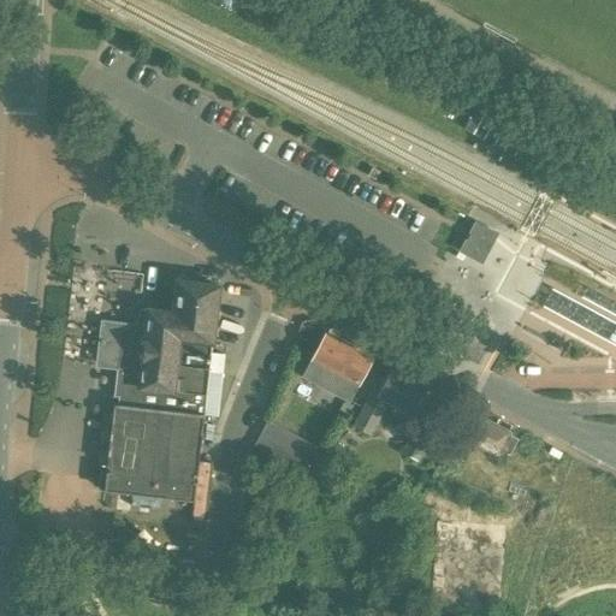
[(535,137),(477,106),(465,129),(523,160),(535,137)]
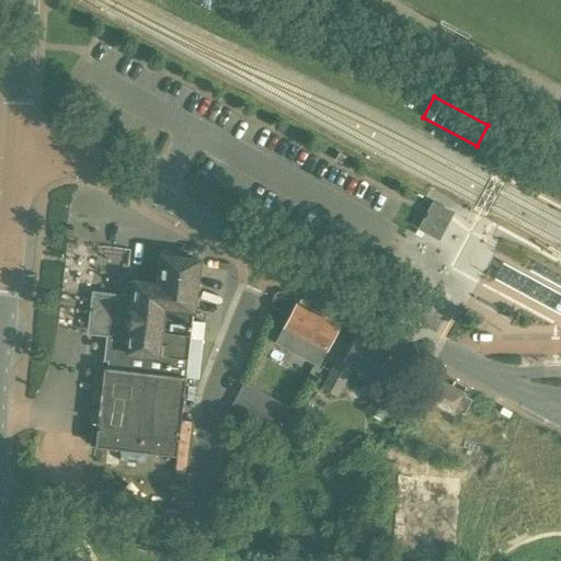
[(439,240),(454,213),(433,201),(418,228),(439,240)]
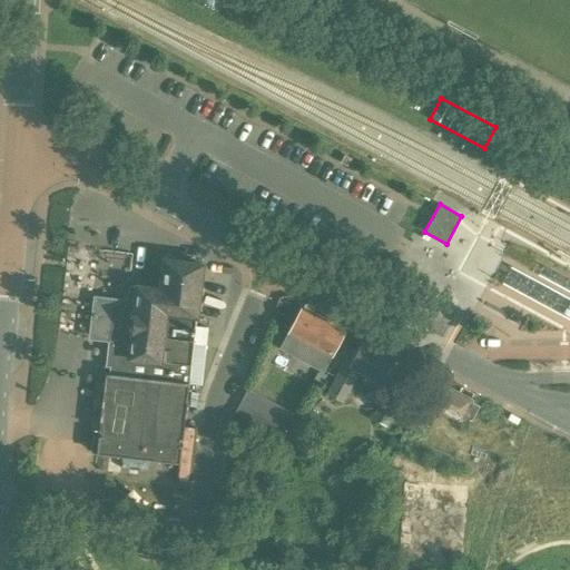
[(182,441),(203,265),(164,261),(160,290),(137,286),(137,287),(131,286),(125,302),(115,301),(107,367),(111,367),(110,376),(106,376),(97,453),(179,463),(182,445),(178,445),(179,441),(182,441)]
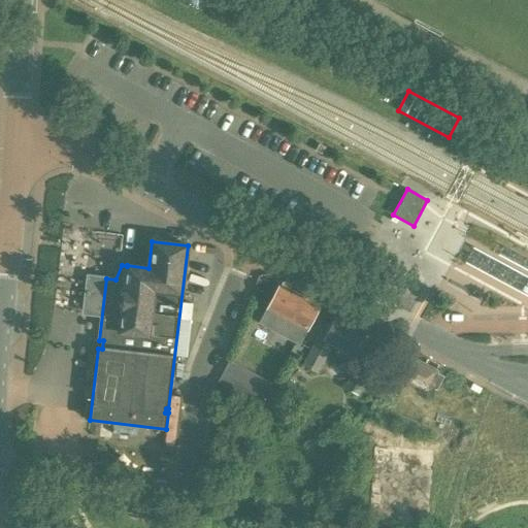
[(307,328),(318,308),(279,288),(269,307),(307,328)]
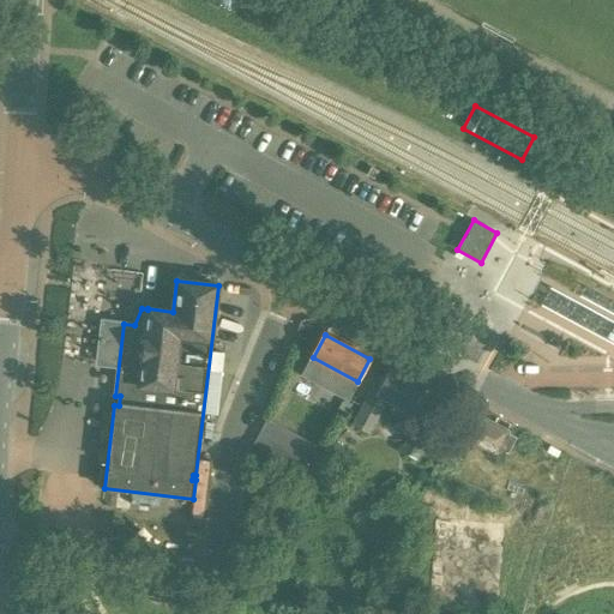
[(427,387),(390,368),(379,387),(373,384),(351,425),(369,434),(387,399),(415,413),(427,387)]
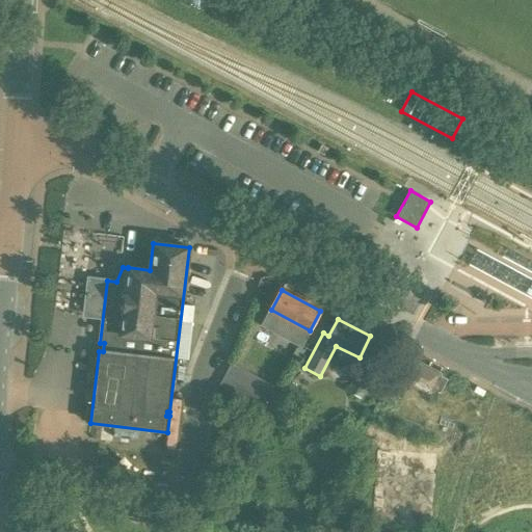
[(447,379),(439,374),(413,360),(402,378),(397,376),(391,388),(384,384),(370,411),(392,424),(396,417),(418,428),(437,392),(440,393),(447,379)]
